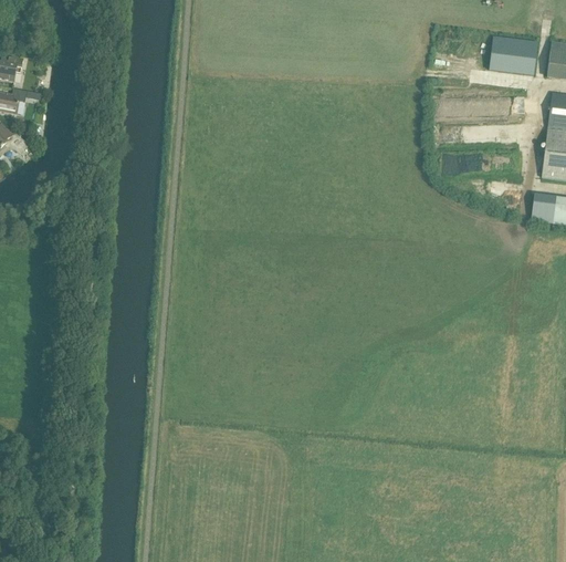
[(473,45),(490,47),(490,31),(473,30),(473,45)]
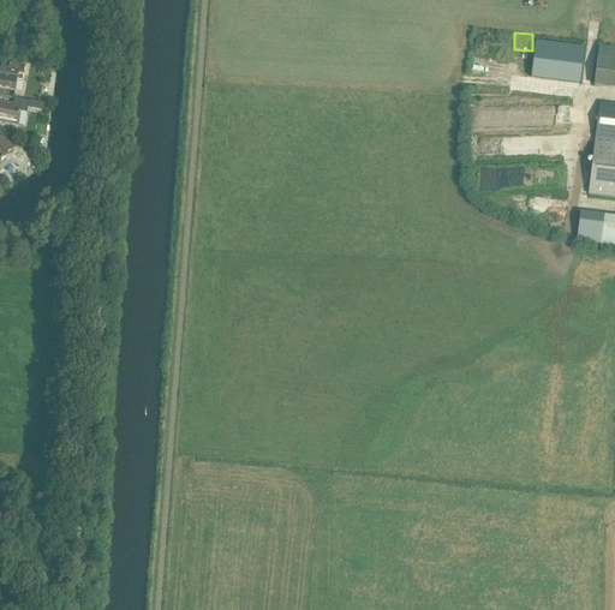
[(536,36),(531,72),(580,78),(584,42),(536,36)]
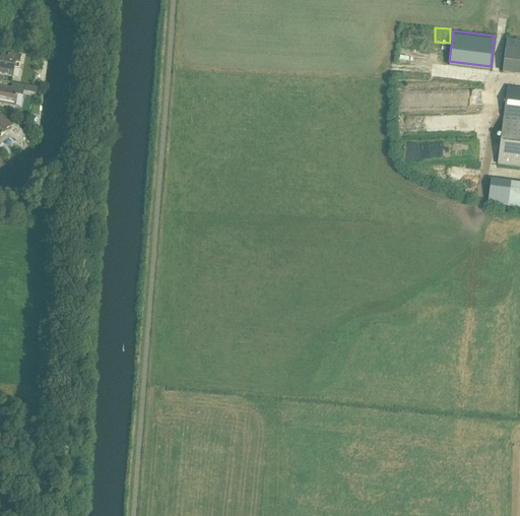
[(503,69),(519,70),(519,39),(506,38),(503,69)]
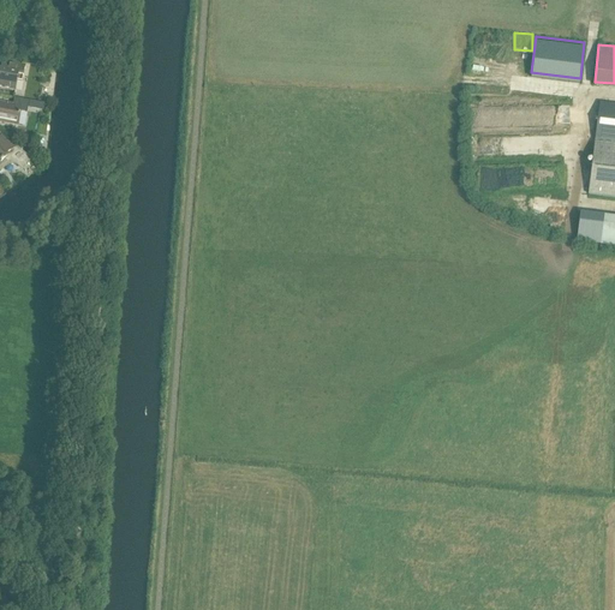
[(1,66),(0,65),(0,84),(16,88),(18,72),(23,72),(25,63),(3,58),(1,66)]
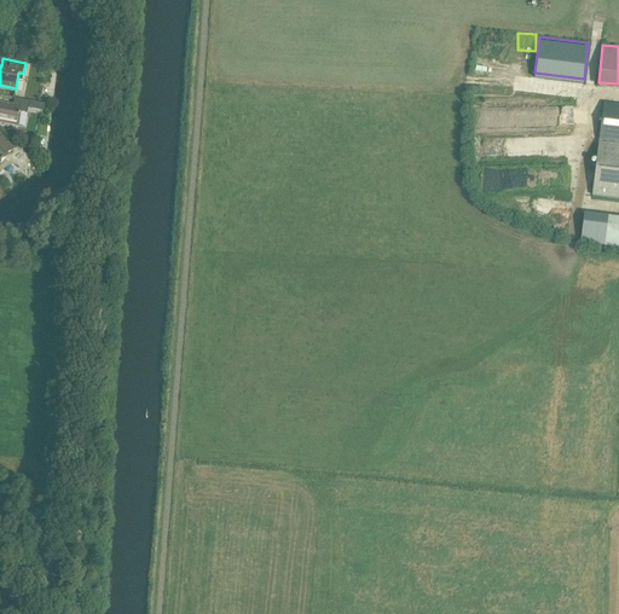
[(0,119),(18,123),(21,109),(28,110),(29,103),(40,105),(41,100),(15,96),(13,102),(0,99),(0,119)]
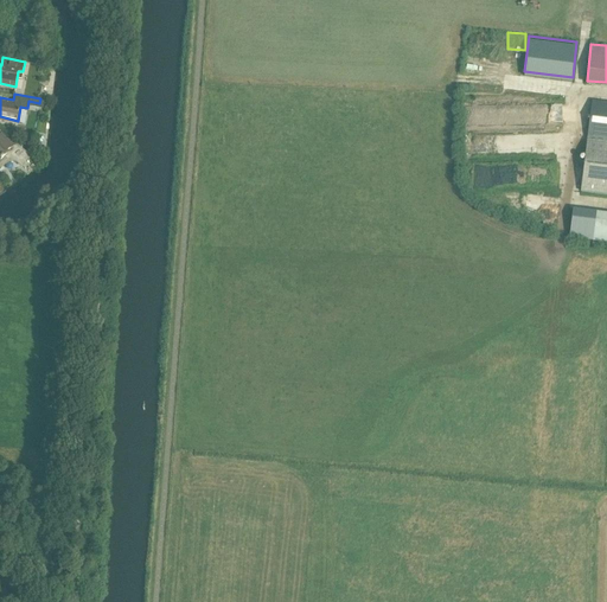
[(606,98),(593,97),(581,189),(606,191),(606,98)]
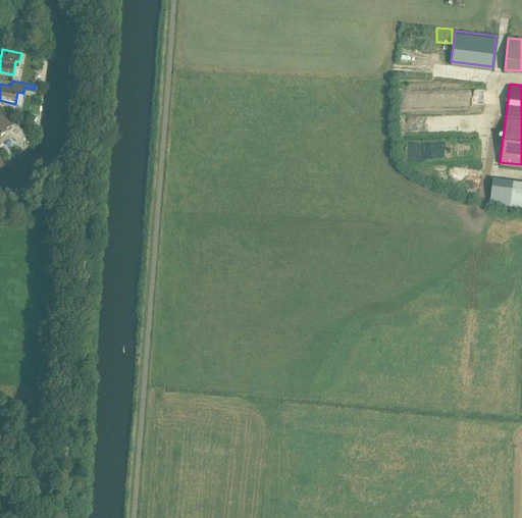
[(0,142),(3,139),(9,136),(16,137),(19,140),(23,135),(30,140),(33,137),(8,117),(0,109),(0,142)]
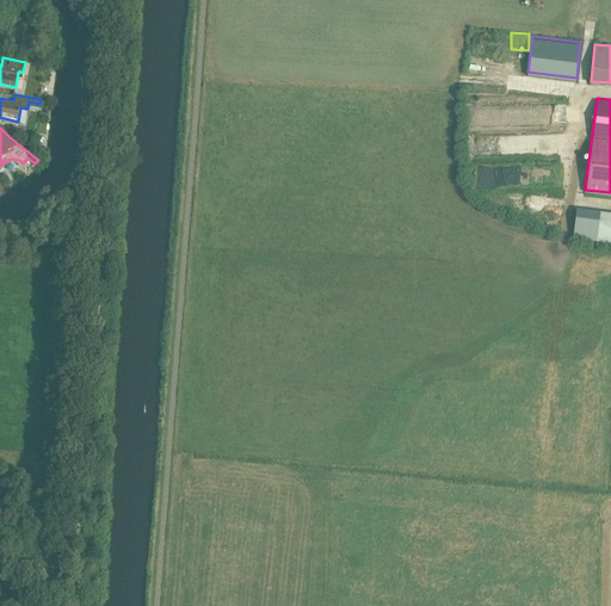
[(481,160),(481,179),(542,179),(542,159),(481,160)]
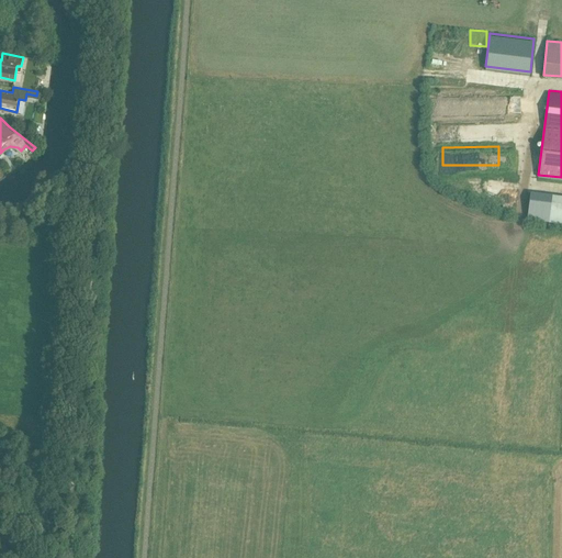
[(530,191),(528,218),(549,221),(552,194),(530,191)]
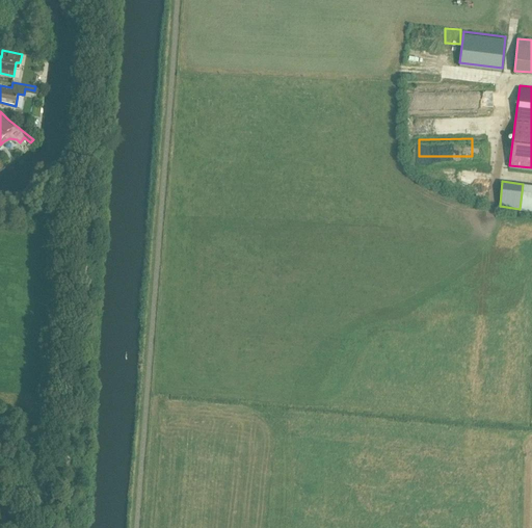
[(531,210),(531,184),(523,184),(520,209),(531,210)]
